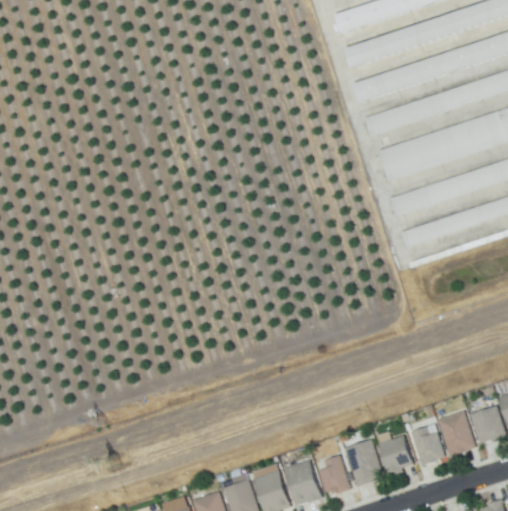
[(334,15),(378,0),(442,0),(339,33),(334,15)]
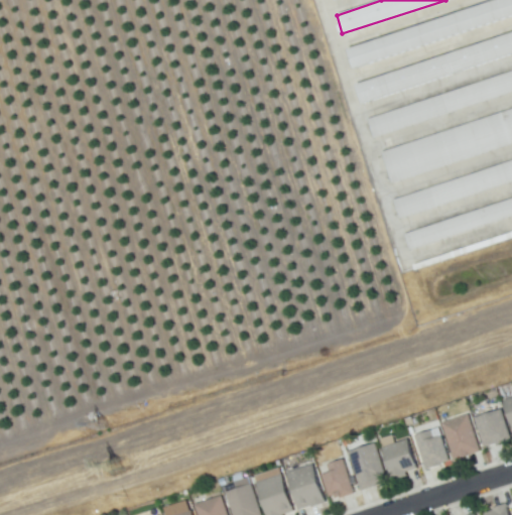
[(347,48),(492,0),(511,0),(511,15),(353,69),(347,48)]
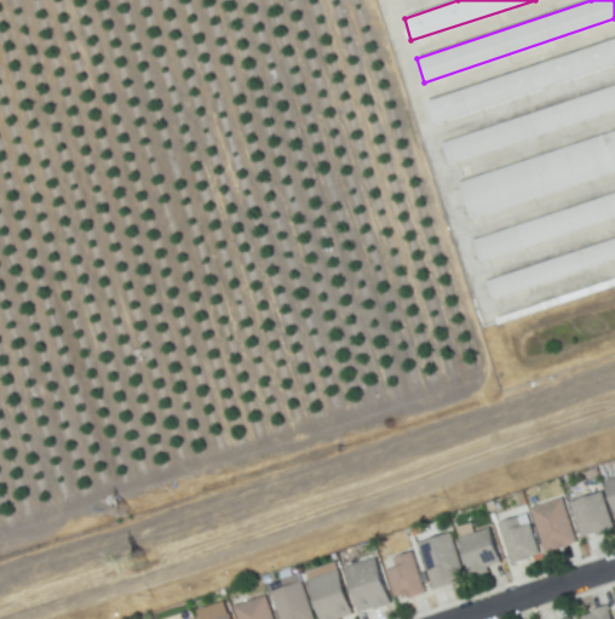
[(425,103),(614,39),(614,64),(434,125),(425,103)]
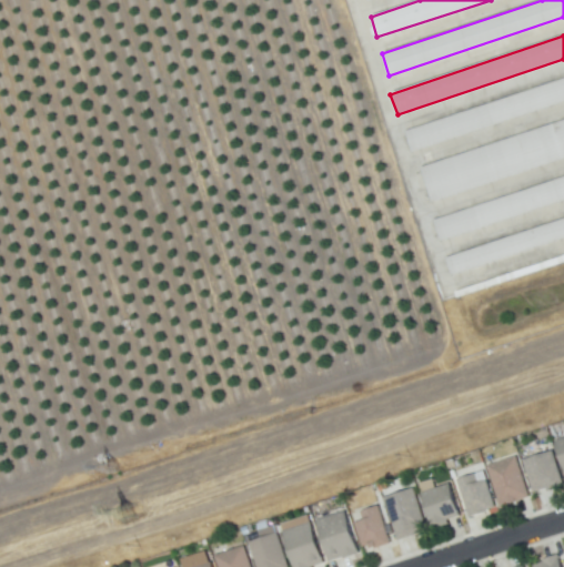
[(403,132),(563,78),(563,102),(410,153),(403,132)]
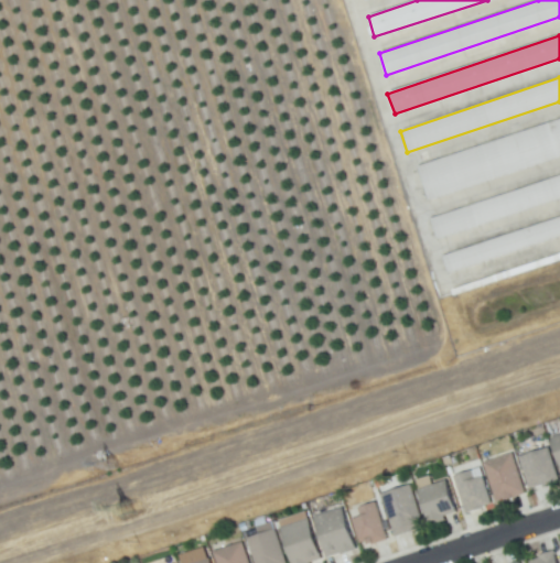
[(416,168),(559,119),(559,157),(426,201),(416,168)]
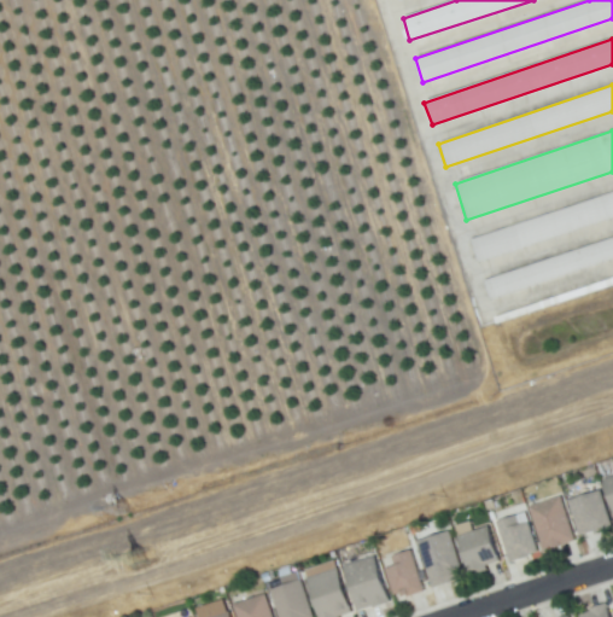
[(470,240),(612,191),(612,217),(477,263),(470,240)]
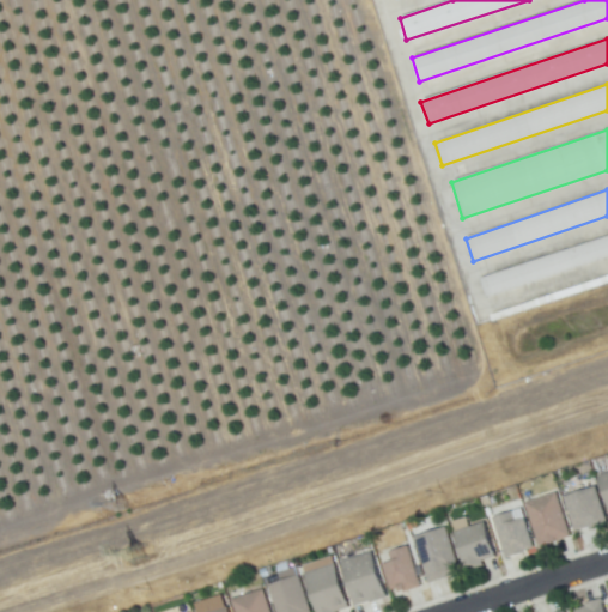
[(479,279),(607,236),(607,258),(485,298),(479,279)]
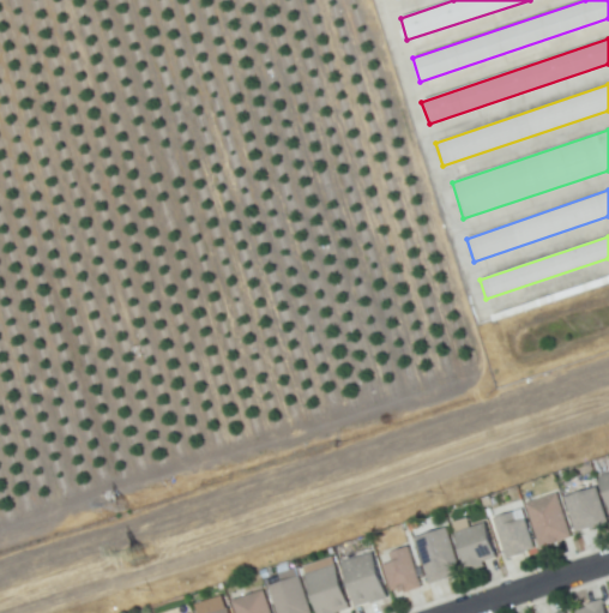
[(596,479),(608,474),(608,512),(607,514),(596,479)]
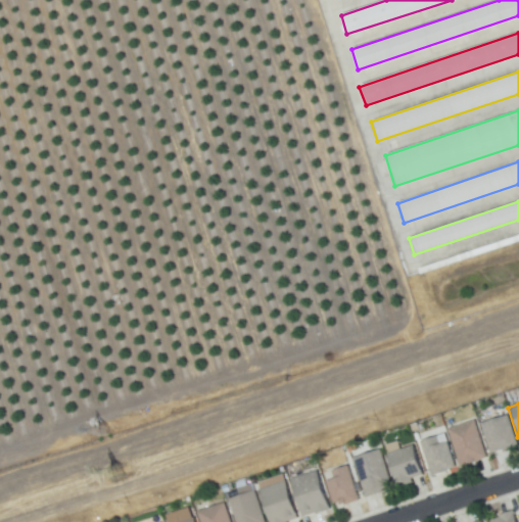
[(479,425),(507,416),(518,448),(502,454),(501,451),(489,455),(479,425)]
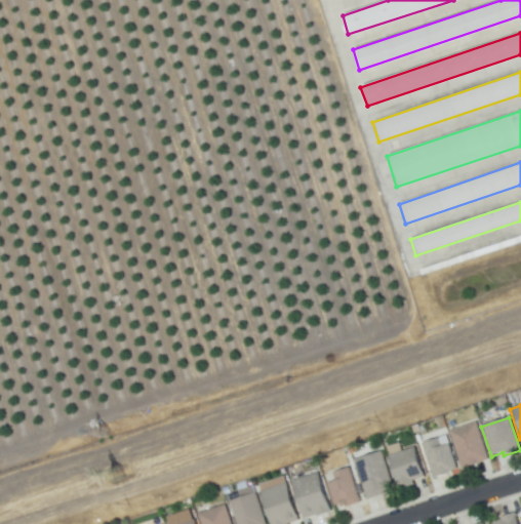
[(447,431),(475,421),(487,460),(459,470),(447,431)]
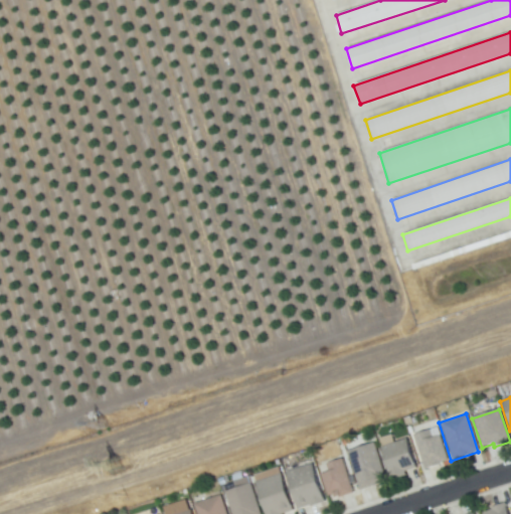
[(422,471),(410,435),(428,431),(430,439),(438,435),(448,463),(422,471)]
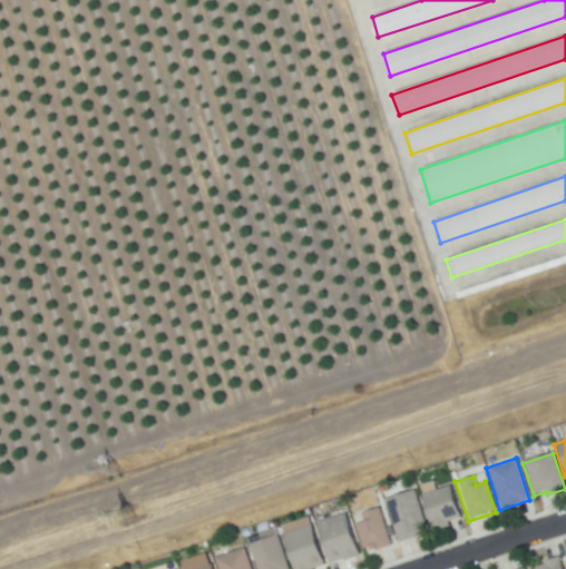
[(448,487),(460,519),(431,529),(419,496),(448,487)]
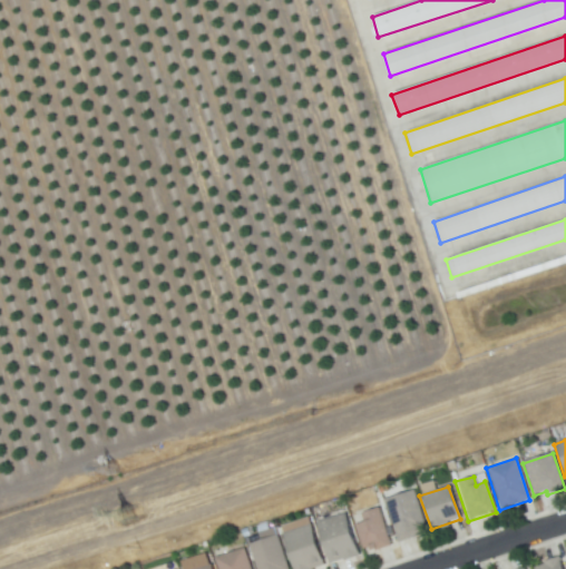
[(383,500),(412,491),(426,527),(421,528),(423,536),(399,545),(383,500)]
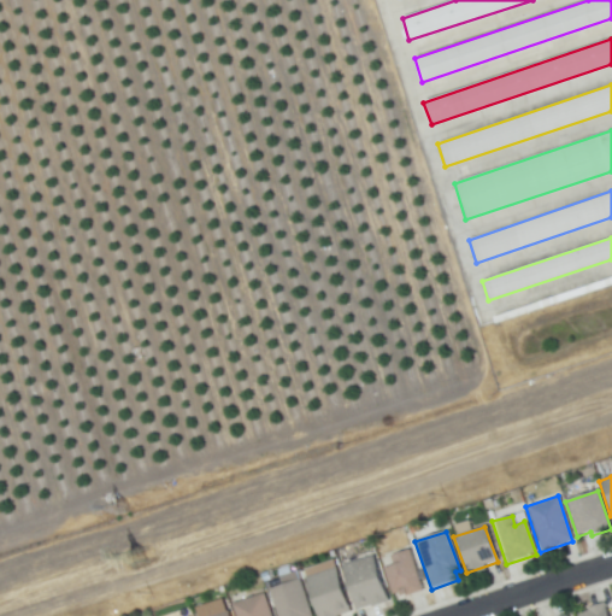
[(390,597),(382,569),(392,567),(389,557),(409,550),(423,593),(407,597),(404,592),(390,597)]
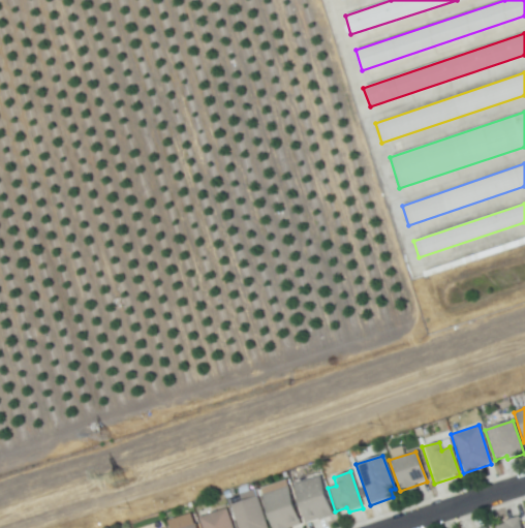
[(305,525),(291,486),(318,475),(332,516),(305,525)]
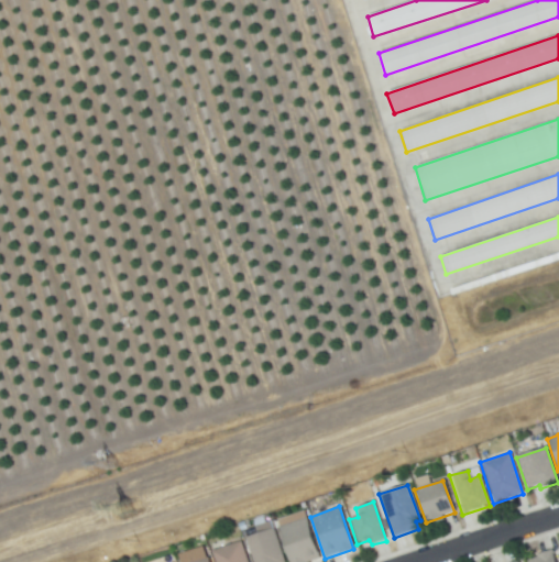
[(287,561),(276,527),(306,517),(319,561),(287,561)]
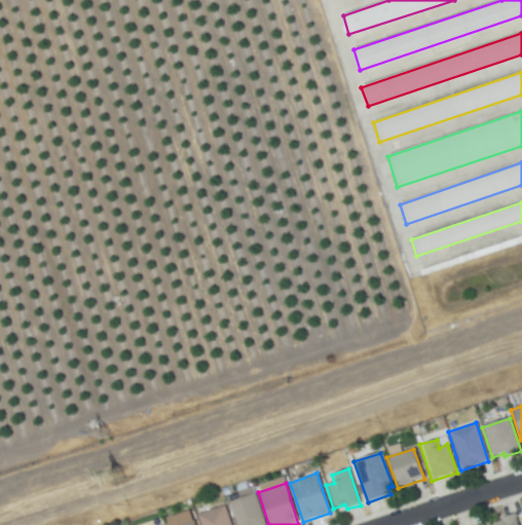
[(235,524),(227,503),(254,494),(265,524),(235,524)]
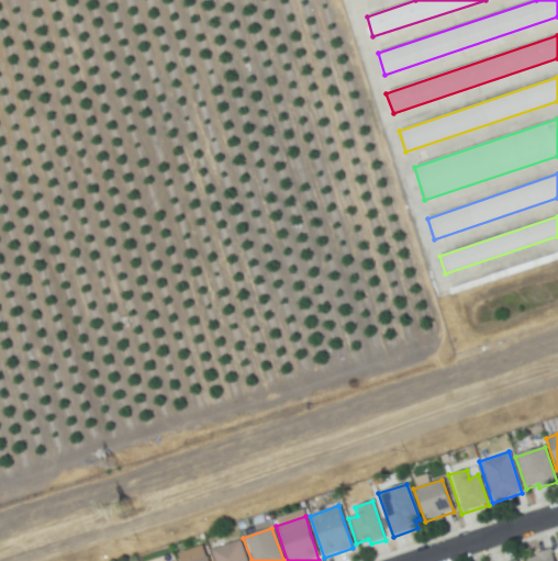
[(213,560),(210,550),(238,541),(245,560),(213,560)]
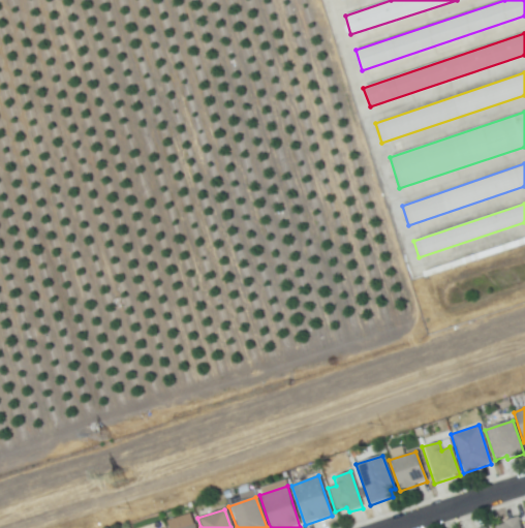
[(192,527),(187,514),(161,521),(163,527),(192,527)]
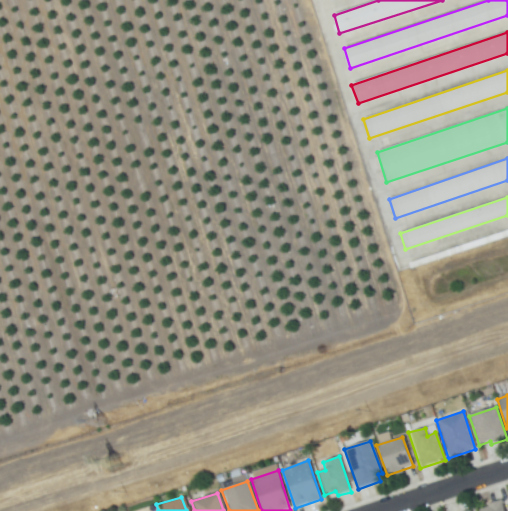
[(478,510),(478,509),(501,501),(504,510),(478,510)]
